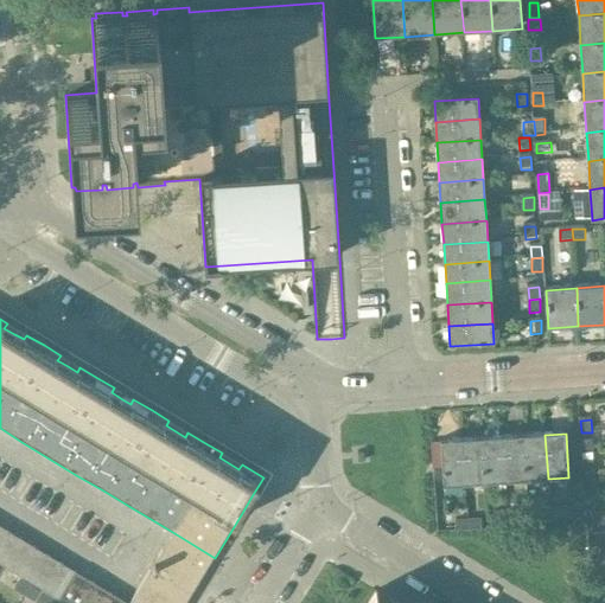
[(545,435),(524,436),(527,480),(548,479),(545,435)]
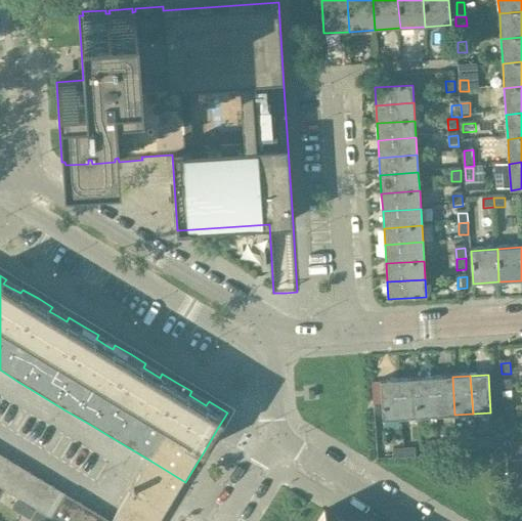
[(452,377),(434,378),(437,417),(454,415),(452,377)]
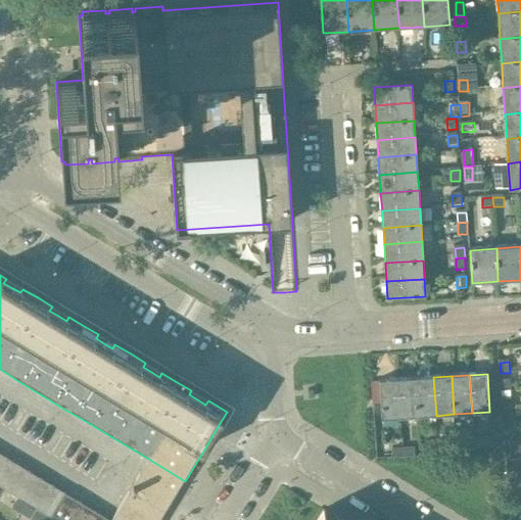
[(433,377),(417,379),(419,417),(436,416),(433,377)]
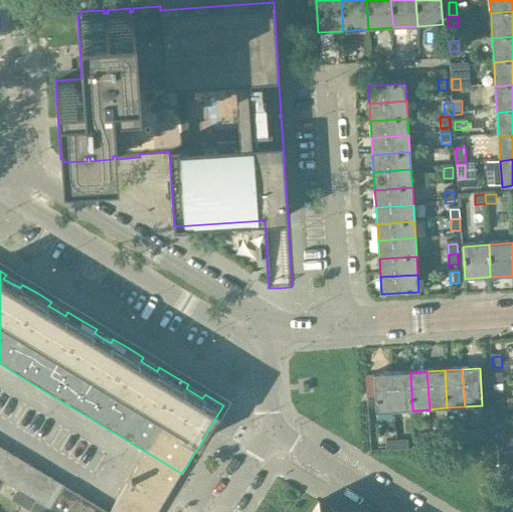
[(410,373),(392,374),(395,411),(412,410),(410,373)]
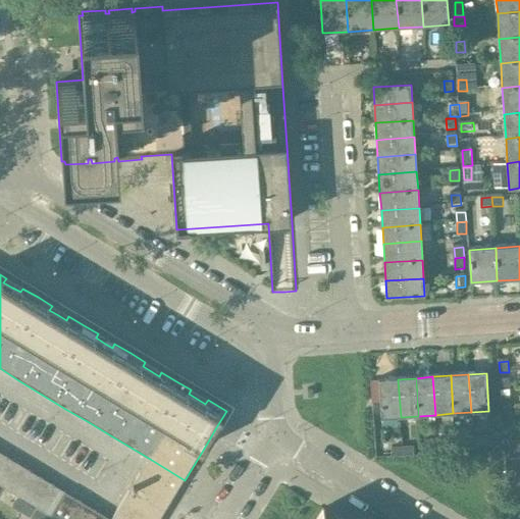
[(382,418),(401,417),(398,379),(379,380),(382,418)]
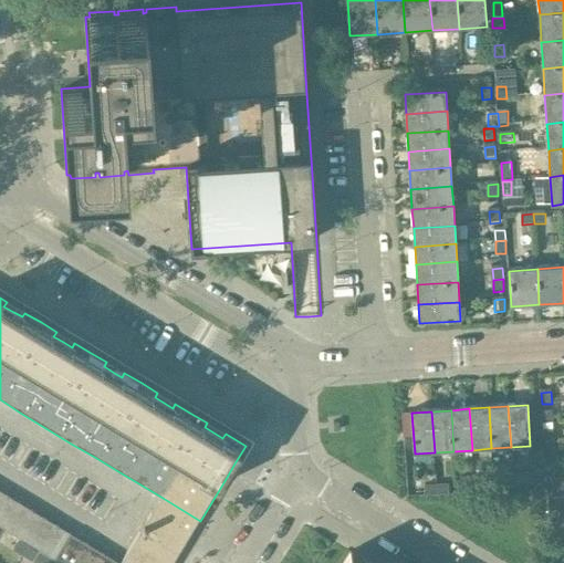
[(553,413),(543,413),(543,425),(553,424),(553,413)]
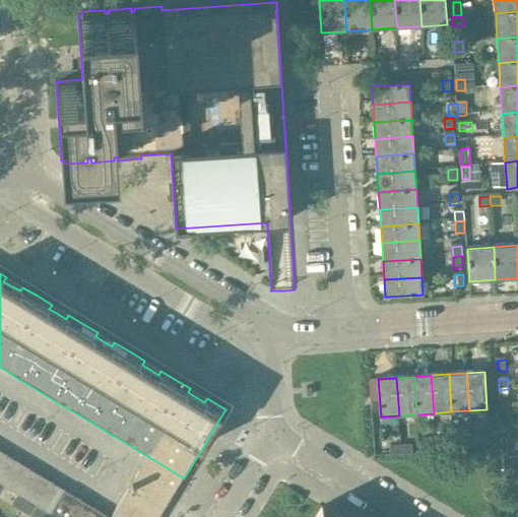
[(500,396),(500,406),(509,405),(509,396),(500,396)]
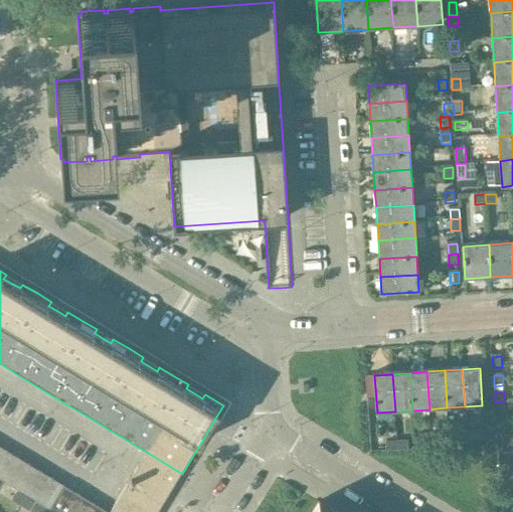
[(504,401),(495,402),(496,413),(505,413),(504,401)]
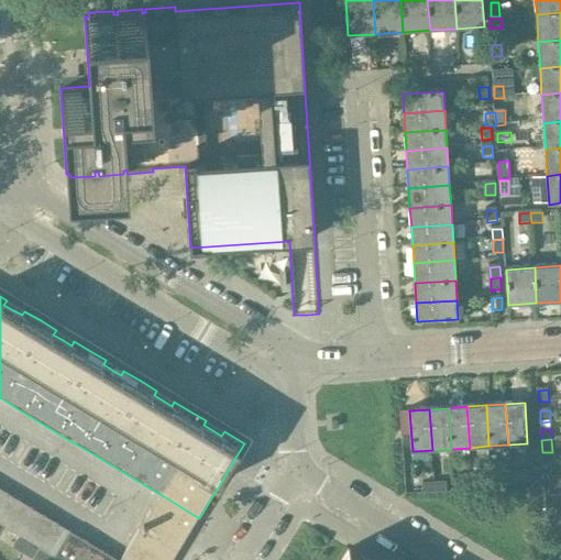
[(543,464),(545,479),(552,479),(551,463),(543,464)]
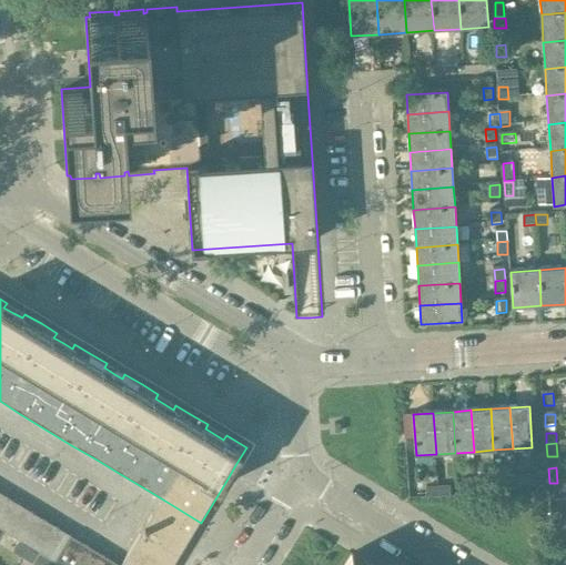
[(475,477),(475,480),(476,490),(476,491),(486,491),(485,476),(475,477)]
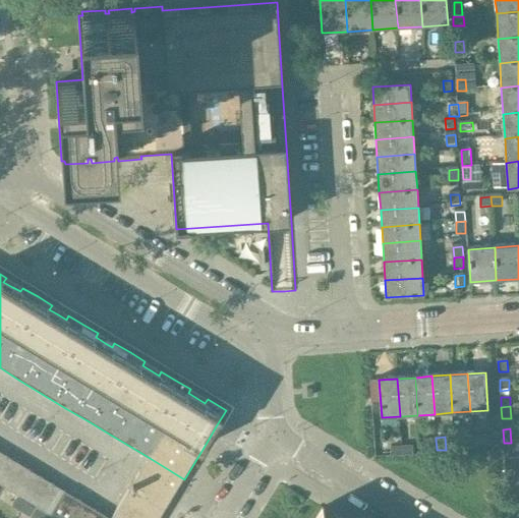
[(471,438),(472,447),(499,445),(498,437),(471,438)]
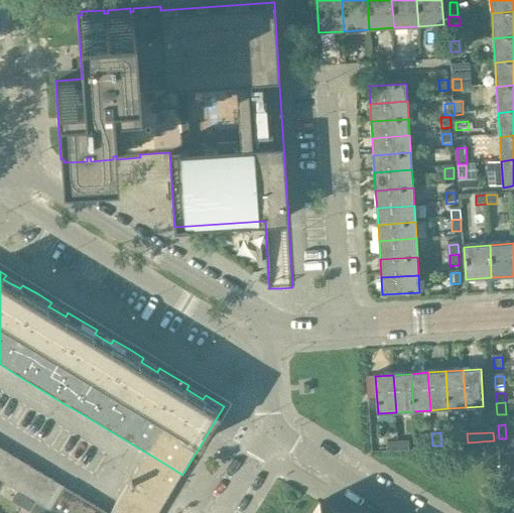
[(432,444),(431,435),(421,436),(421,445),(432,444)]
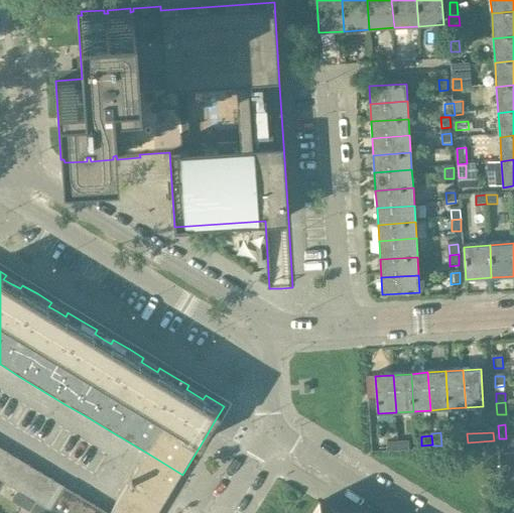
[(508,449),(508,438),(506,438),(499,438),(499,450),(508,449)]
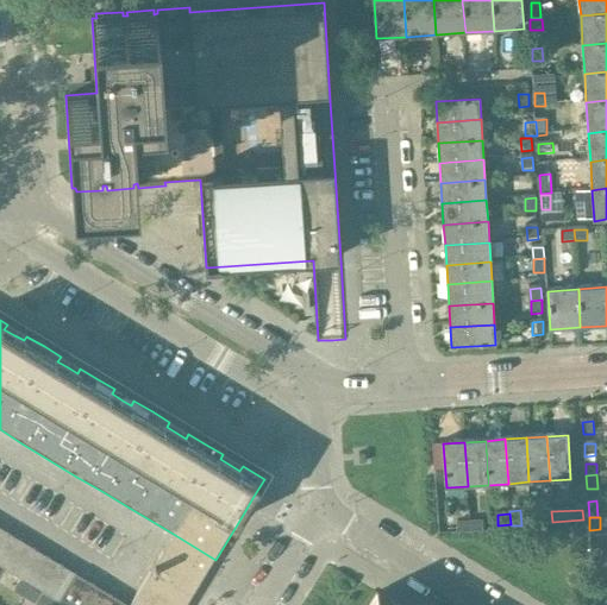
[(483,522),(470,523),(471,534),(483,533),(483,522)]
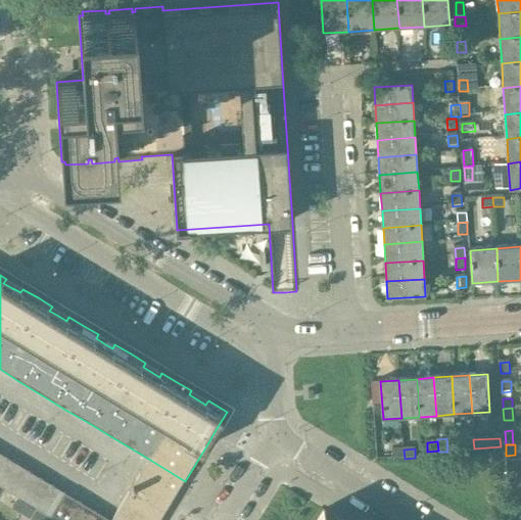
[(393,459),(405,459),(404,450),(393,450),(393,459)]
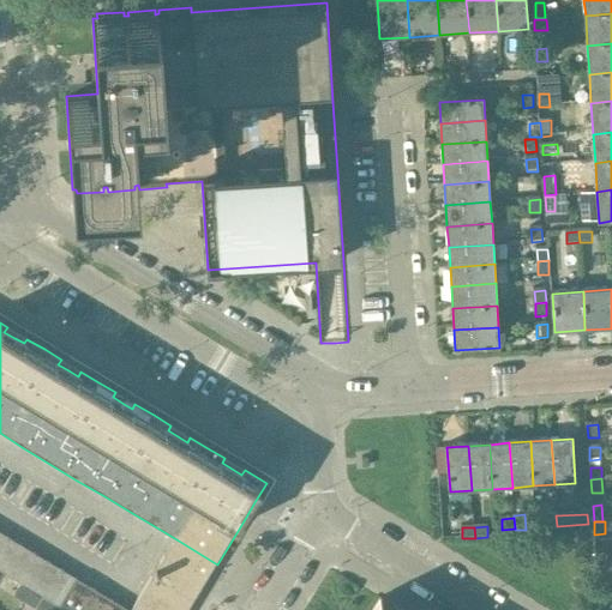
[(0,555),(10,539),(0,533),(0,555)]
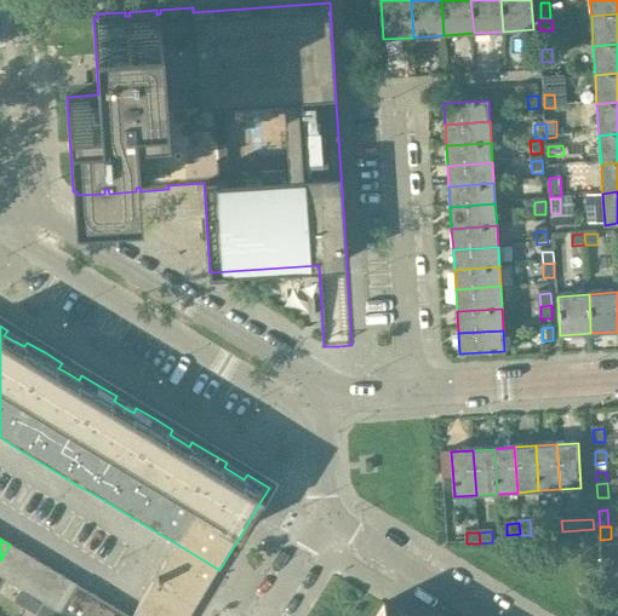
[(6,581),(23,553),(10,545),(0,560),(0,576),(3,579),(6,581)]
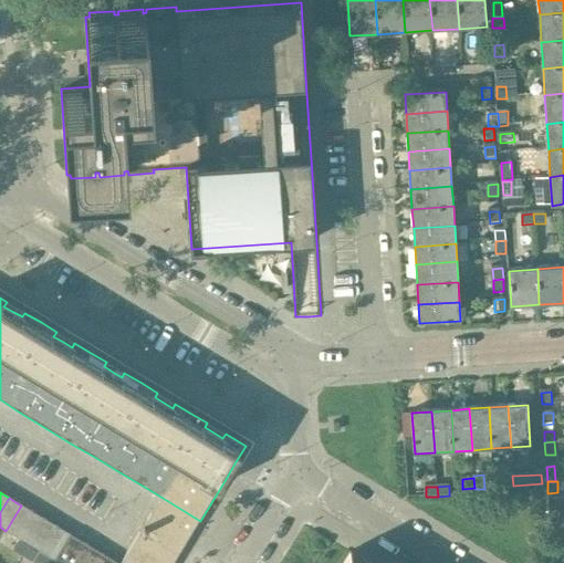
[(174,562),(180,554),(176,551),(185,535),(189,538),(200,521),(163,498),(124,562),(116,562),(71,535),(55,561),(58,562),(174,562)]
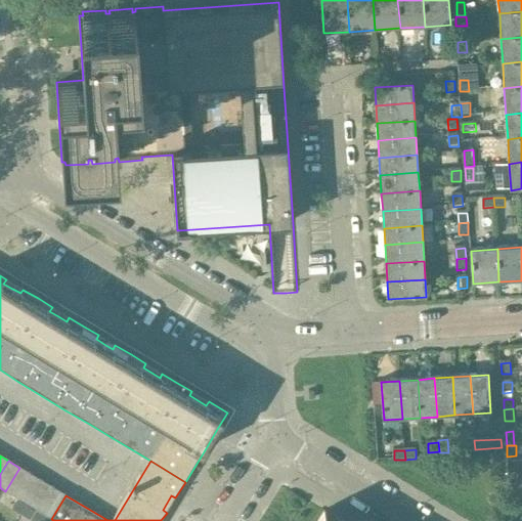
[(17,498),(32,475),(19,468),(5,491),(17,498)]
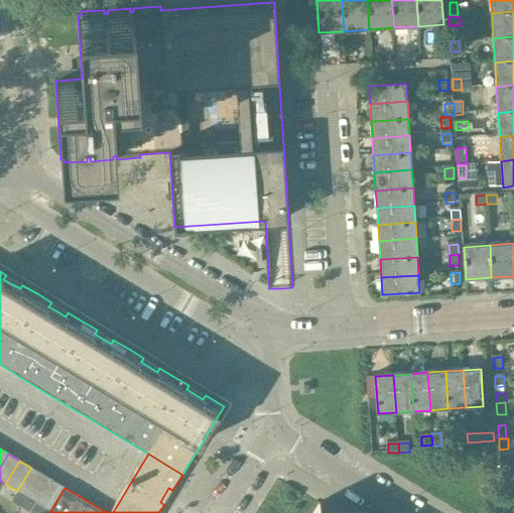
[(500,463),(501,472),(510,472),(509,462),(500,463)]
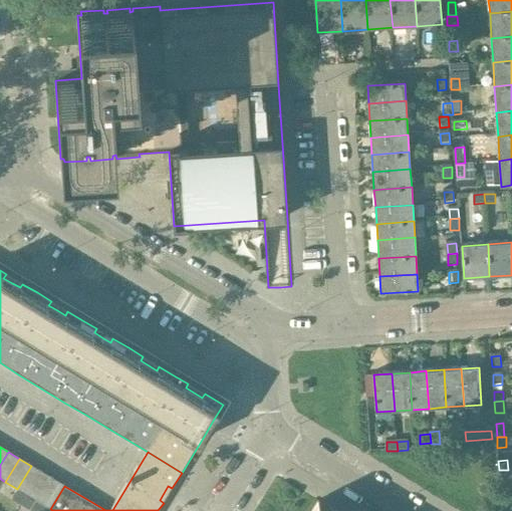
[(27,495),(41,472),(31,466),(17,489),(27,495)]
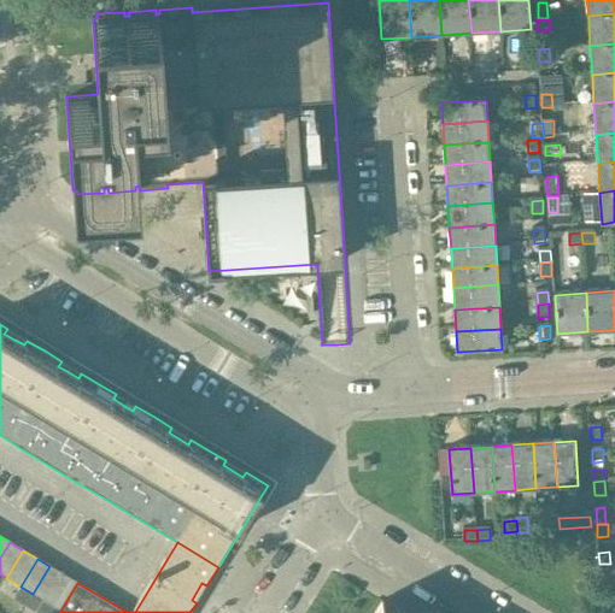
[(610,564),(599,564),(601,578),(611,577),(610,564)]
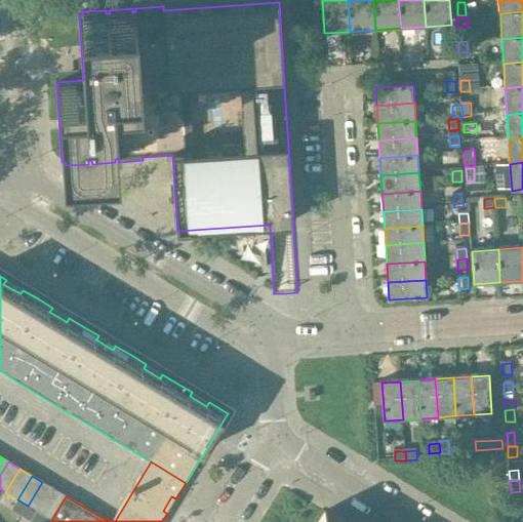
[(40,513),(53,489),(42,482),(28,506),(40,513)]
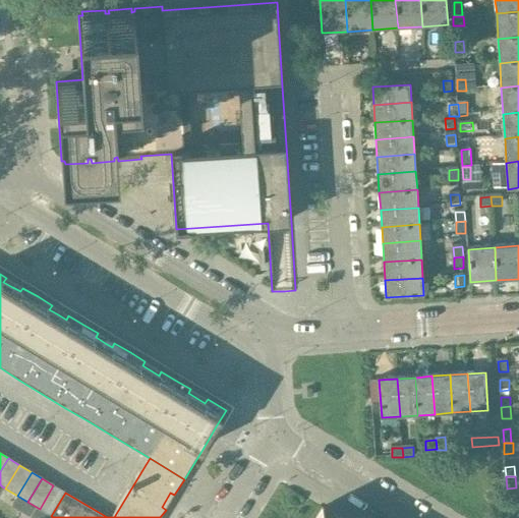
[(51,516),(65,493),(64,492),(53,485),(40,509),(51,516)]
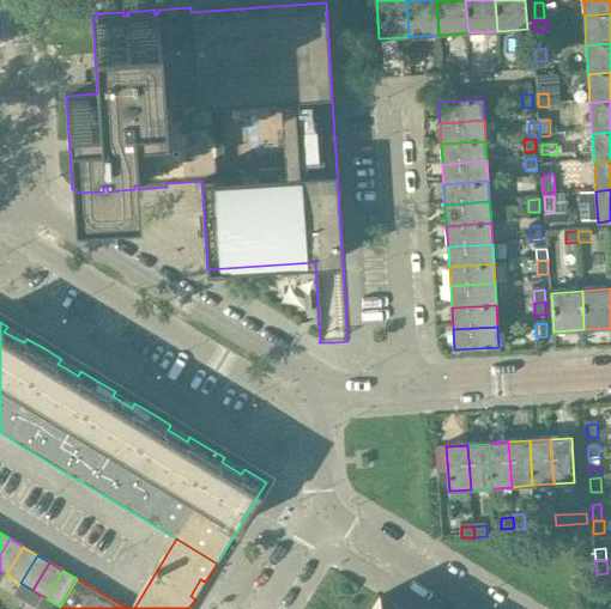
[(61,608),(43,598),(43,600),(24,588),(17,597),(32,608),(61,608)]
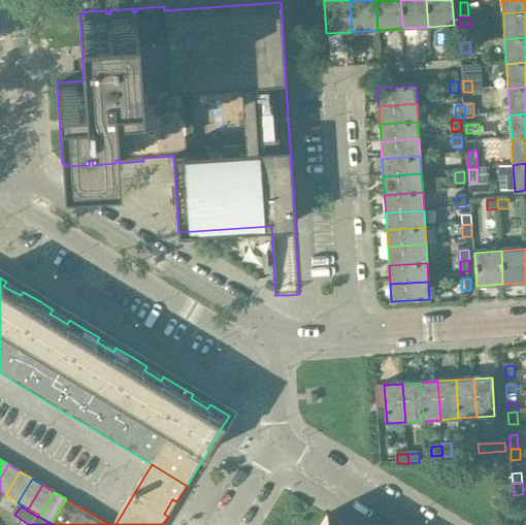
[(508,510),(510,520),(519,519),(518,510),(508,510)]
